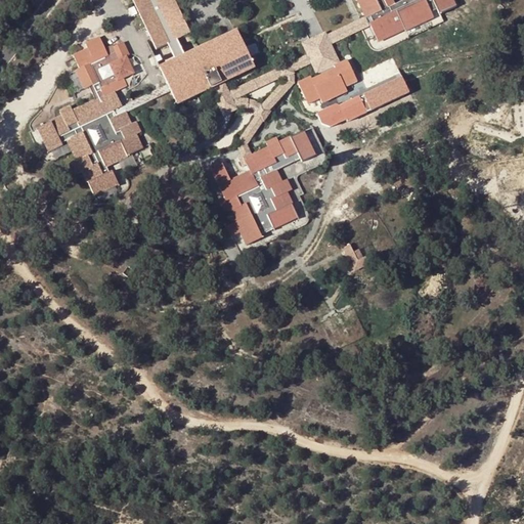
[(133,0),(157,49),(168,43),(176,39),(184,35),(190,33),(174,0),(133,0)]
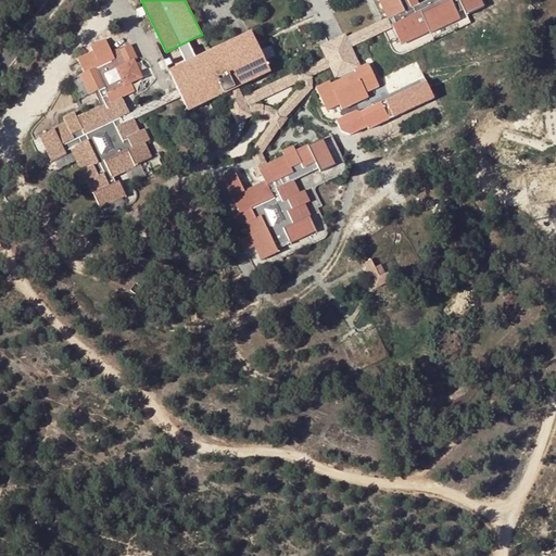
[(380,0),(389,17),(393,15),(396,23),(393,24),(402,43),(424,33),(459,16),(457,13),(464,10),(466,15),(481,8),(477,0),(380,0)]
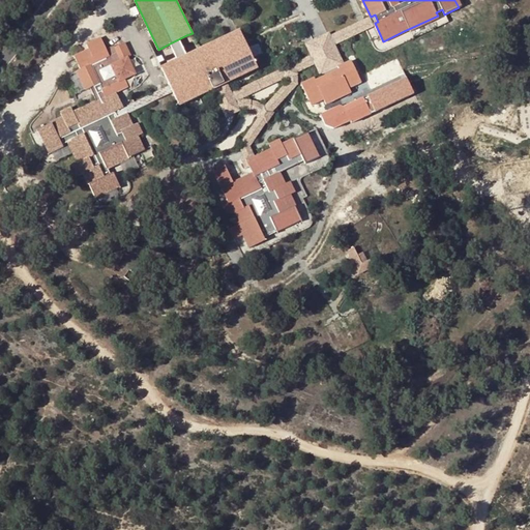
[(342,35),(343,38),(367,26),(375,23),(378,22),(375,15),(371,17),(361,22),(340,31),(342,35)]
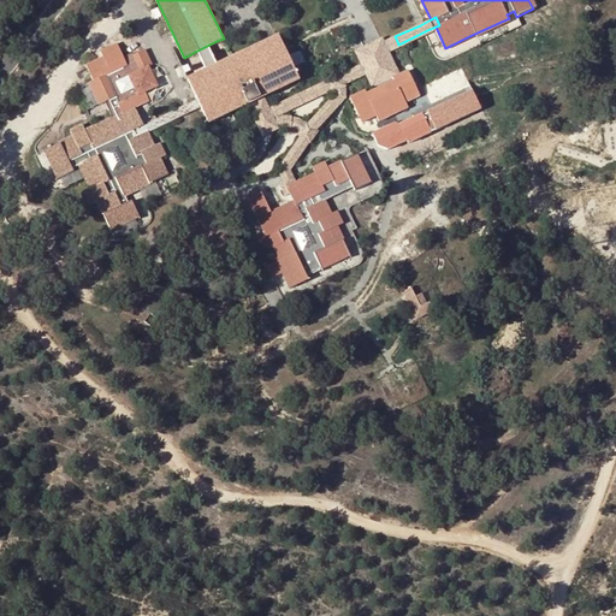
[(279,36),(259,46),(261,51),(280,40),(279,36)]
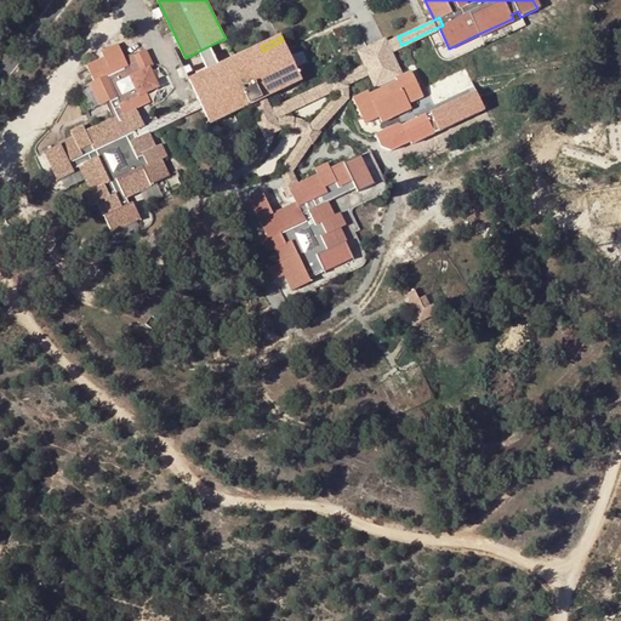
[(400,41),(398,36),(381,51),(360,68),(363,73),(364,77),(402,45),(400,41)]
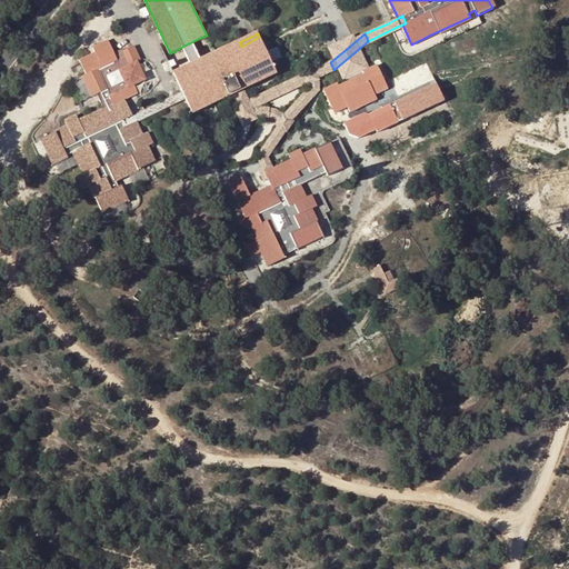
[(239,42),(200,60),(191,65),(173,72),(182,91),(186,98),(192,112),(229,95),(236,91),(276,72),(259,37),(241,47),(239,42)]
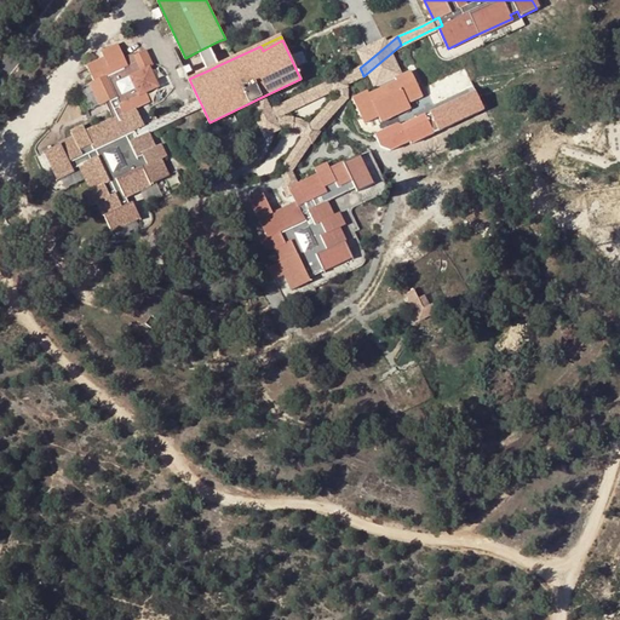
[(108,101),(116,118),(136,108),(150,101),(145,92),(159,85),(149,65),(153,64),(145,49),(133,53),(132,52),(124,56),(116,42),(101,51),(103,56),(87,64),(96,80),(91,81),(102,103),(108,101)]
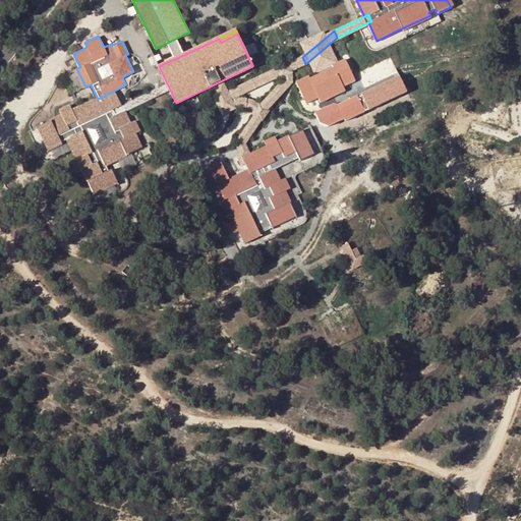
[(175,39),(167,43),(175,59),(183,55),(175,39)]
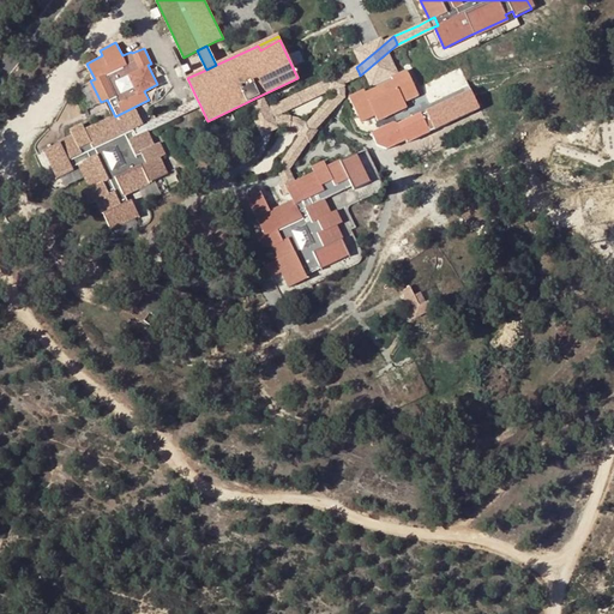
[(274,110),(275,114),(329,90),(342,84),(360,76),(359,72),(356,67),(271,106),(274,110)]
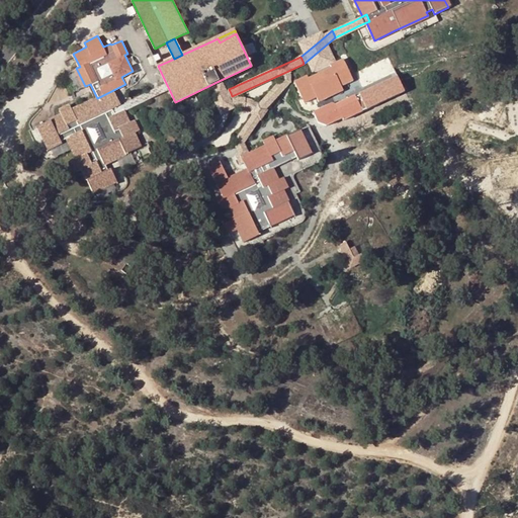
[(294,81),(304,102),(317,96),(319,101),(343,90),(341,85),(353,79),(343,58),(331,64),(332,67),(309,77),(308,75),(294,81)]
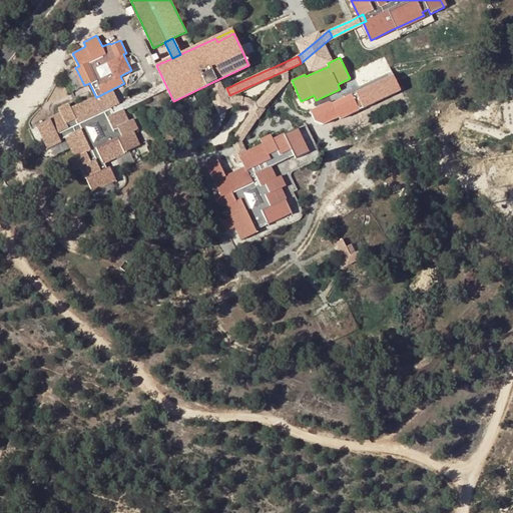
[(394,74),(355,92),(363,109),(402,91),(394,74)]
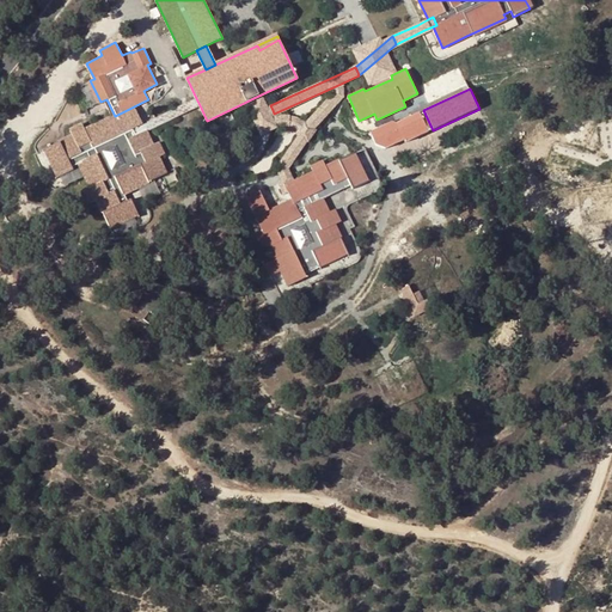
[(187,103),(142,124),(146,132),(150,130),(200,105),(196,98),(187,103)]
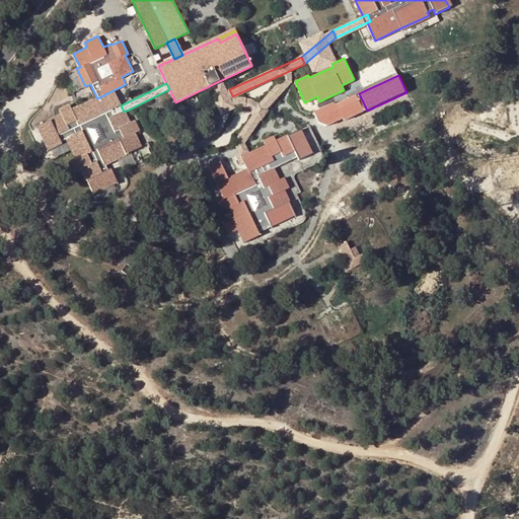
[(209,86),(219,109),(222,106),(225,103),(232,96),(231,93),(229,89),(218,89),(215,83),(209,86)]
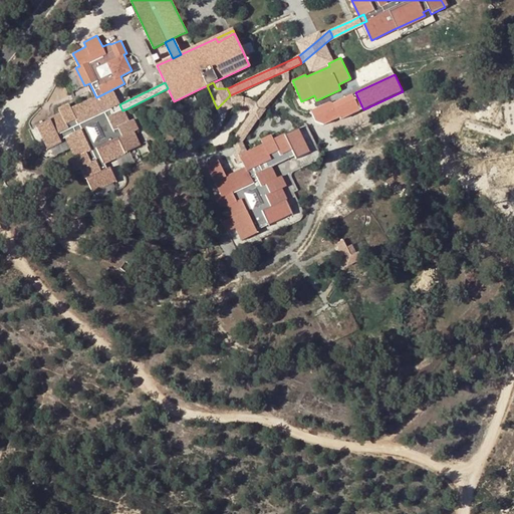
[(140,146),(133,132),(138,130),(133,119),(127,121),(122,110),(113,115),(110,108),(119,104),(112,89),(93,98),(94,100),(83,105),(82,103),(71,109),(69,104),(59,108),(61,114),(38,125),(49,149),(61,144),(60,141),(66,137),(76,158),(71,160),(76,170),(81,168),(92,191),(115,180),(109,168),(106,169),(103,163),(140,146)]
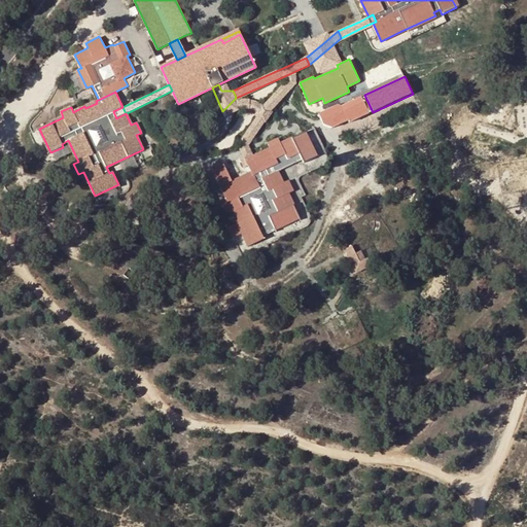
[(339,103),(319,112),(323,123),(331,126),(348,118),(349,120),(369,111),(361,96),(342,104),(339,103)]
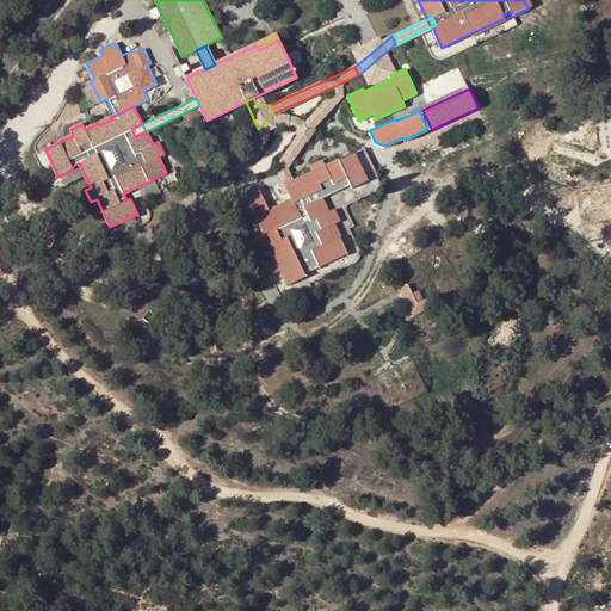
[(284,185),(292,181),(288,171),(265,122),(261,125),(258,129),(265,143),(279,174),(284,185)]
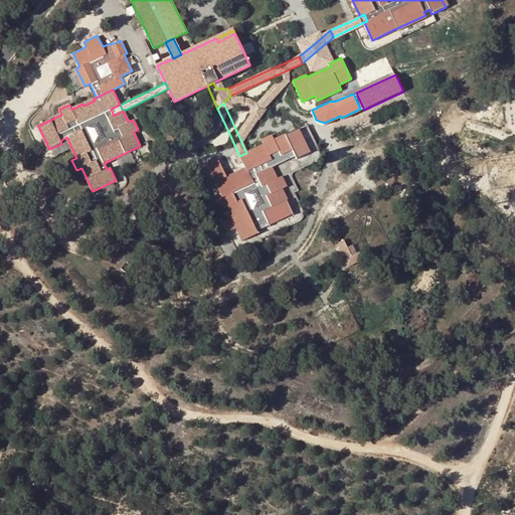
[(123,111),(120,105),(111,109),(114,116),(123,111)]
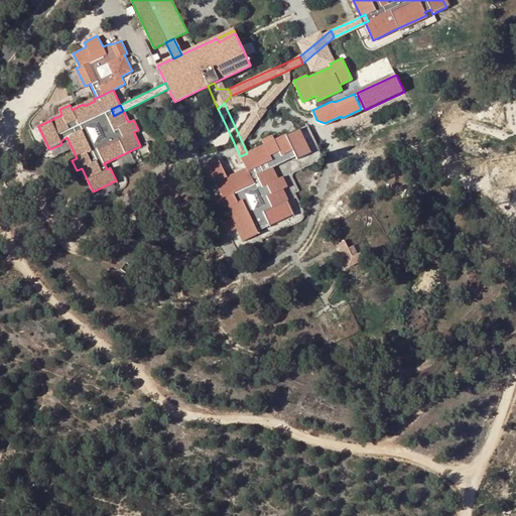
[(299,129),(275,140),(273,136),(262,140),(264,145),(247,153),(240,156),(246,168),(248,170),(233,177),(231,175),(217,182),(224,198),(219,200),(223,210),(228,208),(233,219),(224,223),(228,232),(237,228),(243,241),(258,234),(257,231),(293,214),(282,189),(286,186),(281,177),(277,179),(272,167),(296,156),(297,158),(309,152),(299,129)]
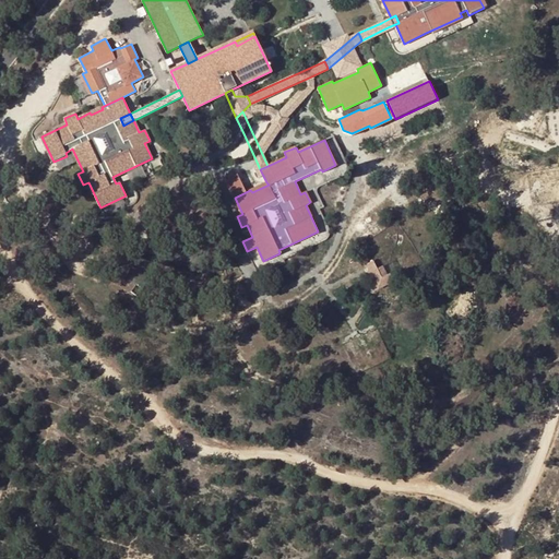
[(266,182),(250,190),(252,192),(269,185),(266,182)]
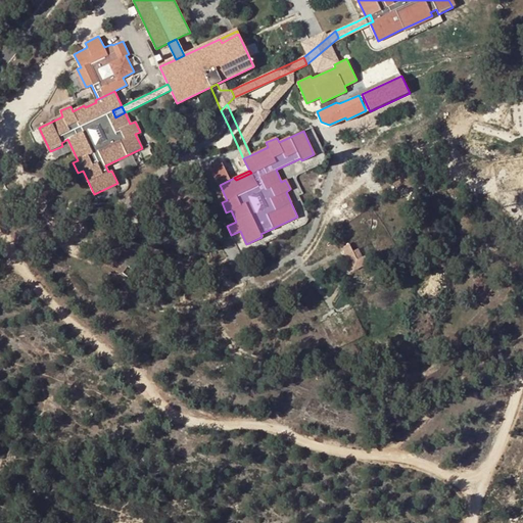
[(349,244),(342,247),(353,268),(365,262),(359,249),(353,251),(349,244)]
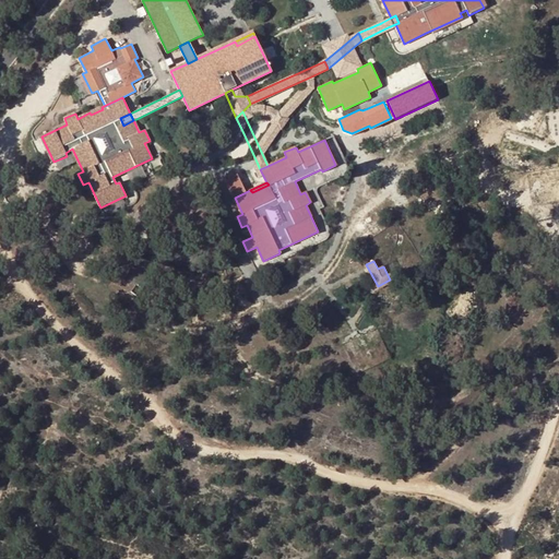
[(137,282),(130,290),(137,295),(142,286),(137,282)]
